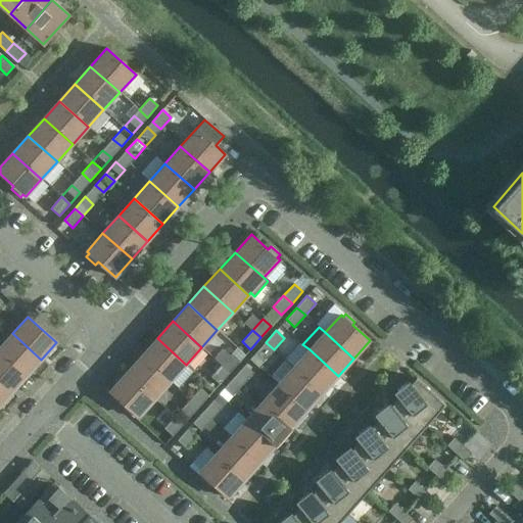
[(41,360),(12,333),(0,346),(0,351),(27,376),(41,360)]
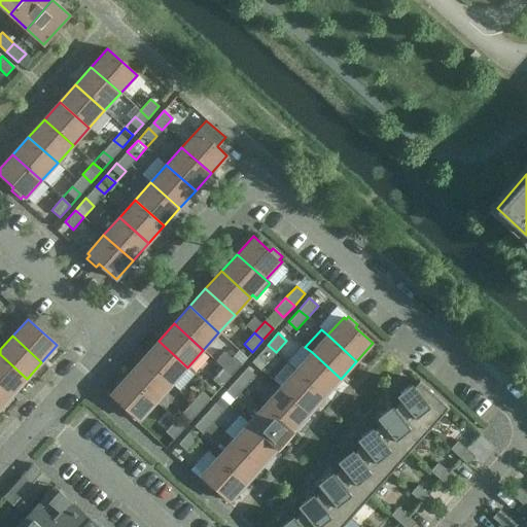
[(187,367),(159,341),(143,358),(172,385),(187,367)]
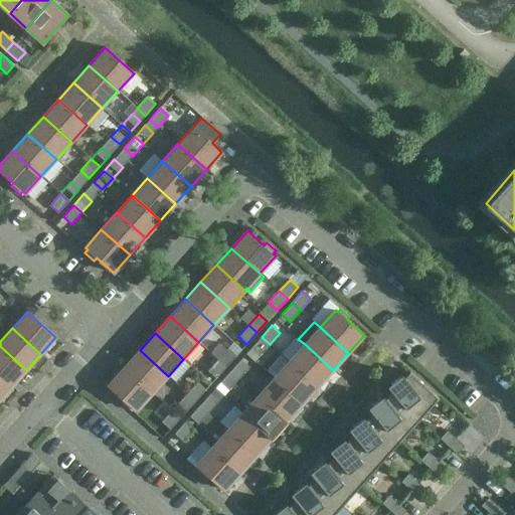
[(260,355),(270,344),(262,337),(251,348),(260,355)]
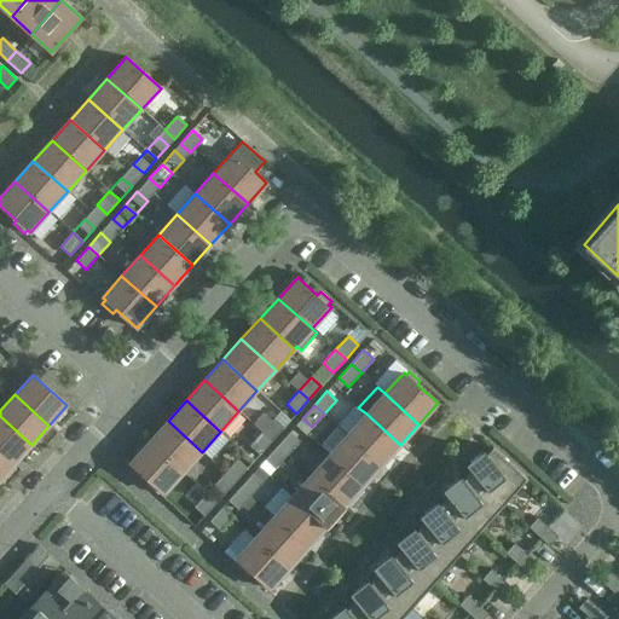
[(400,445),(366,414),(347,434),(382,466),(400,445)]
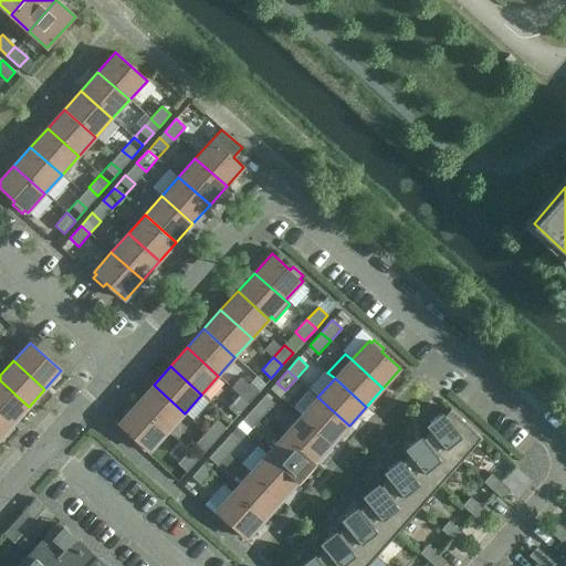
[(29,407),(0,380),(0,412),(13,425),(29,407)]
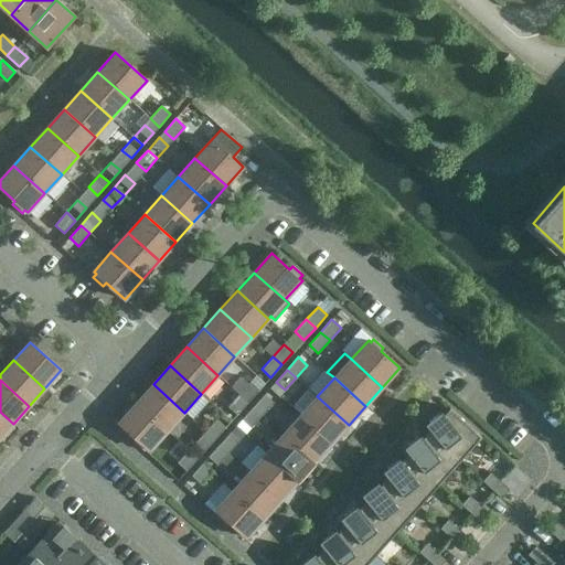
[(248,402),(259,390),(251,382),(238,394),(248,402)]
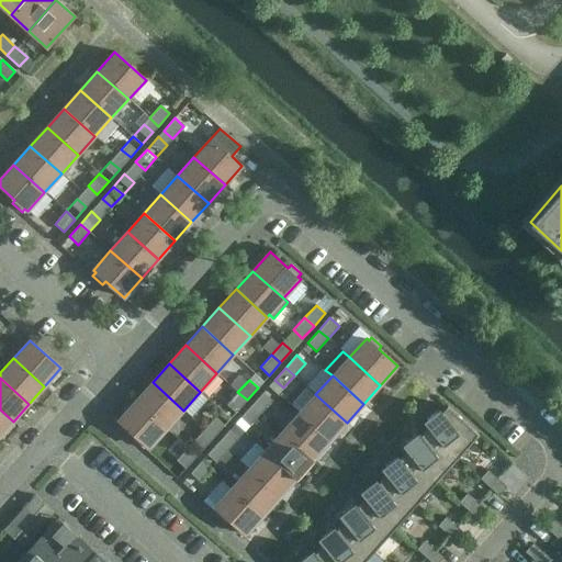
[(183,411),(153,382),(135,401),(166,429),(183,411)]
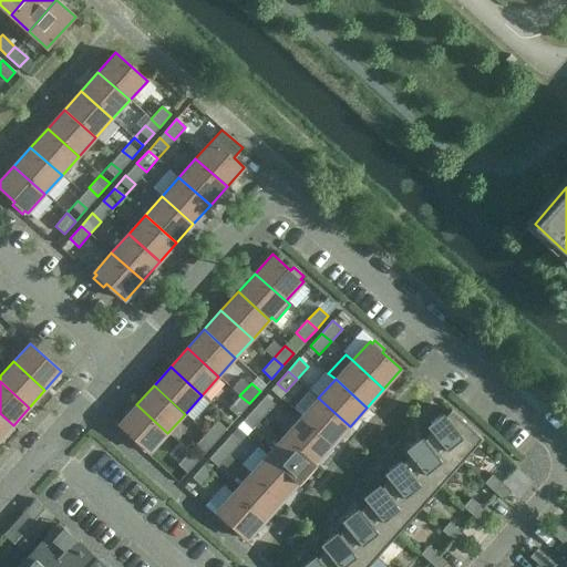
[(238,416),(249,403),(239,395),(228,408),(238,416)]
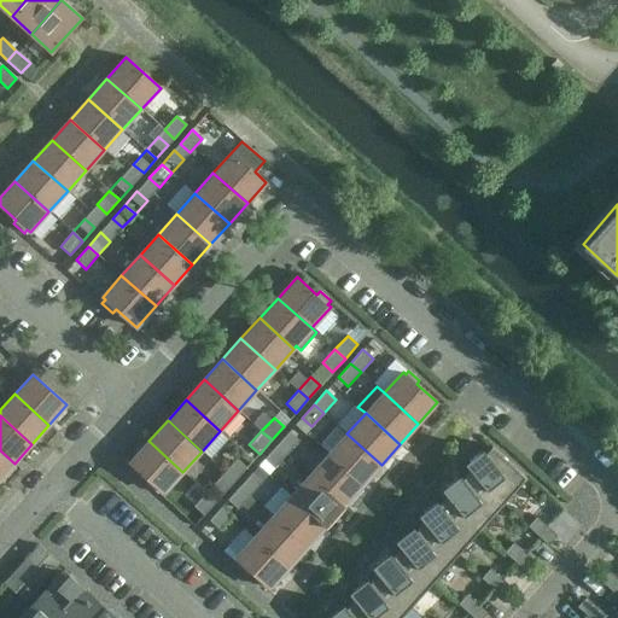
[(287,454),(299,441),(290,431),(277,445),(287,454)]
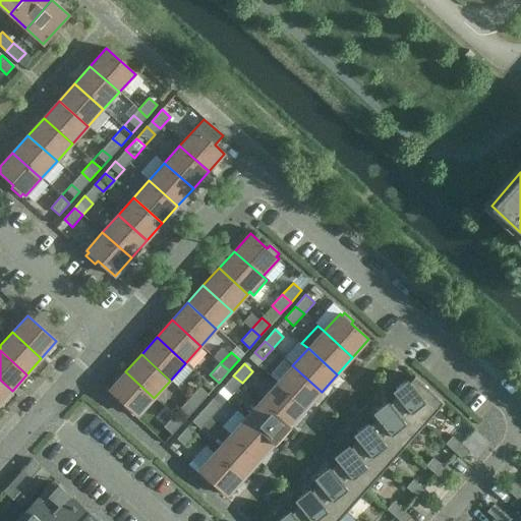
[(322,392),(292,365),(277,383),(305,408),(322,392)]
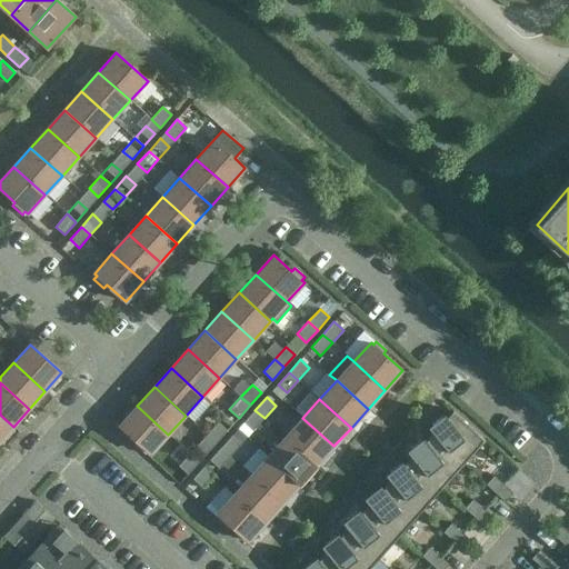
[(168,435),(137,406),(120,426),(138,442),(136,446),(146,455),(148,451),(151,453),(168,435)]
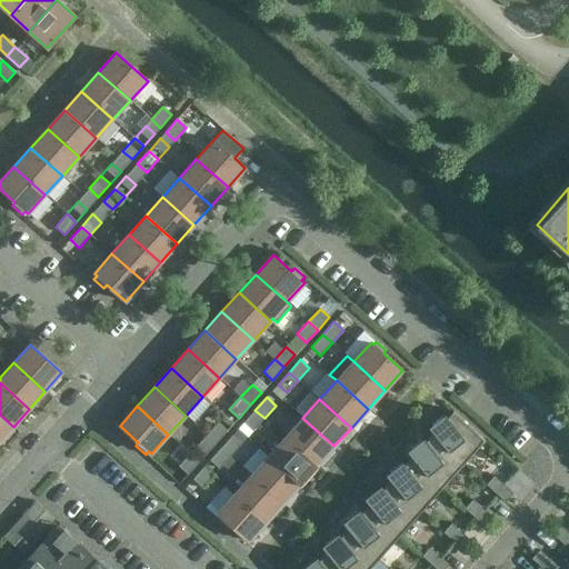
[(252,430),(265,418),(255,410),(243,422),(252,430)]
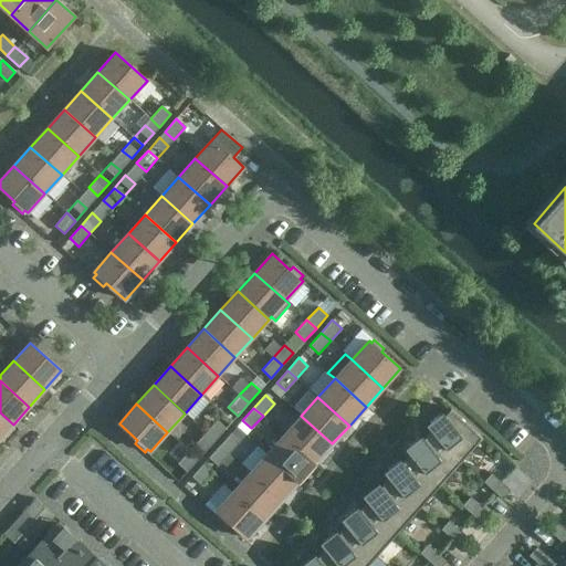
[(431,430),(429,433),(460,461),(482,437),(450,409),(444,415),(442,411),(427,425),(431,430)]
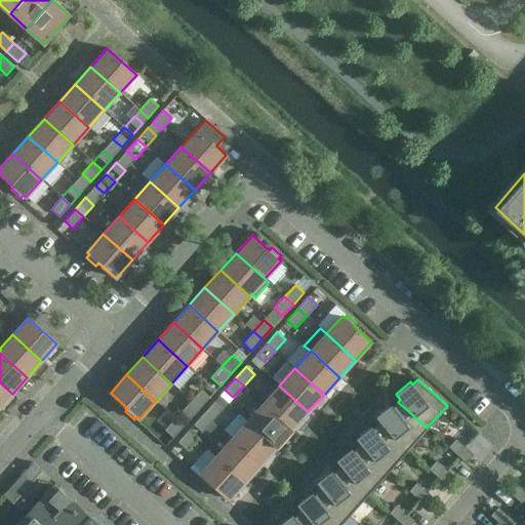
[(0,406),(12,394),(0,382),(0,406)]
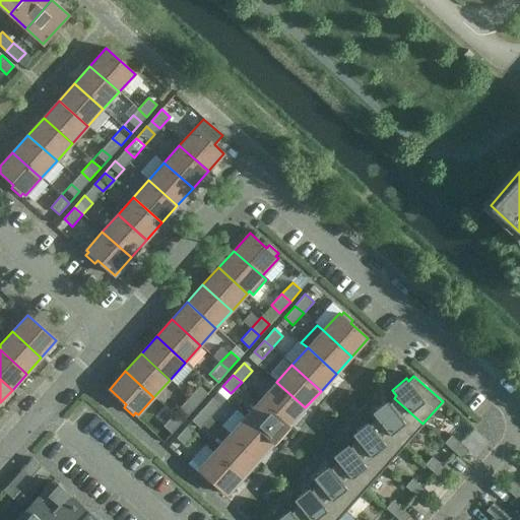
[(305,407),(276,382),(261,399),(289,425),(305,407)]
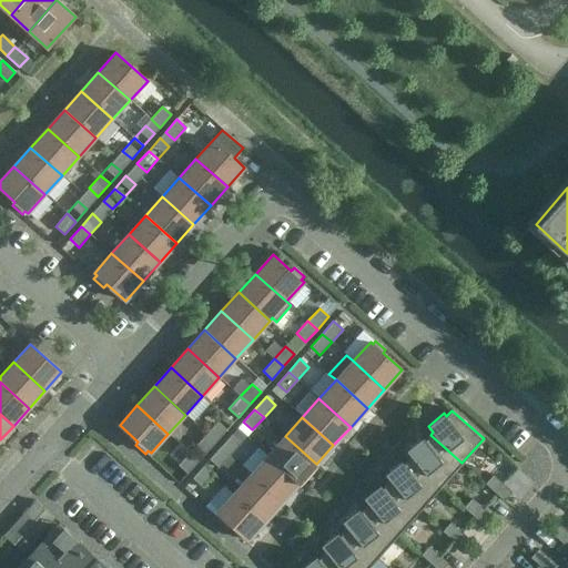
[(215,442),(226,429),(217,422),(206,434),(215,442)]
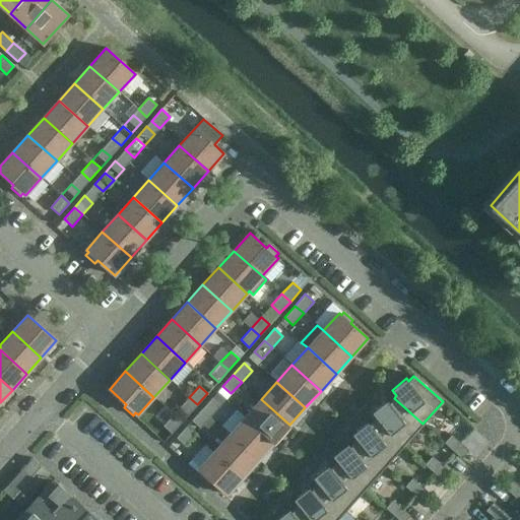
[(187,416),(197,404),(189,397),(179,408),(187,416)]
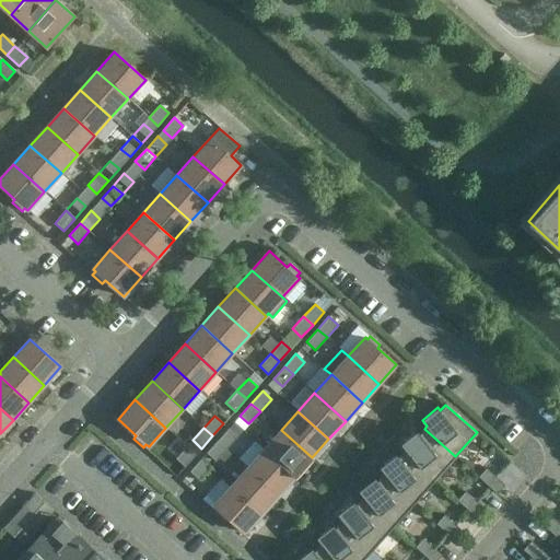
[(226,448),(237,436),(229,428),(218,441),(226,448)]
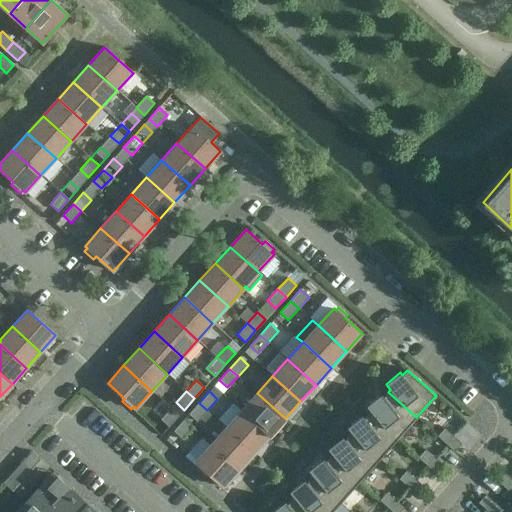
[(371,411),(369,413),(397,439),(416,417),(388,392),(383,397),(381,394),(366,405),(371,411)]
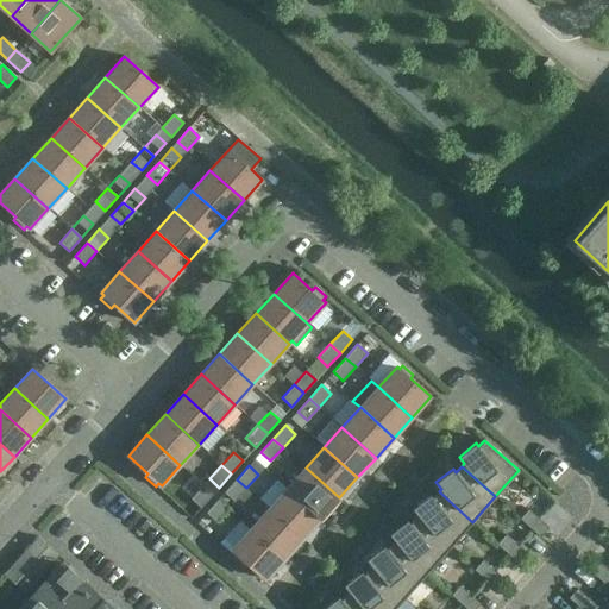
[(339,497),(306,468),(288,488),(321,519),(339,497)]
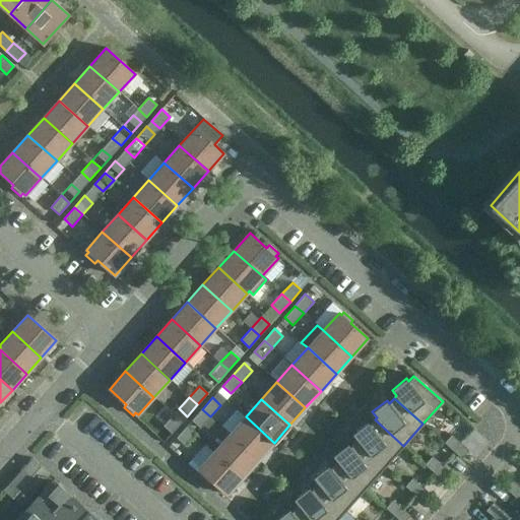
[(200,428),(210,416),(202,409),(192,420),(200,428)]
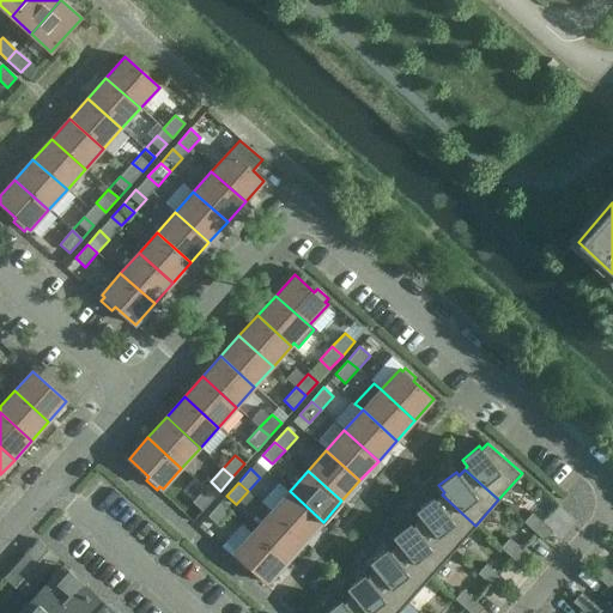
[(193,502),(202,511),(214,497),(205,489),(193,502)]
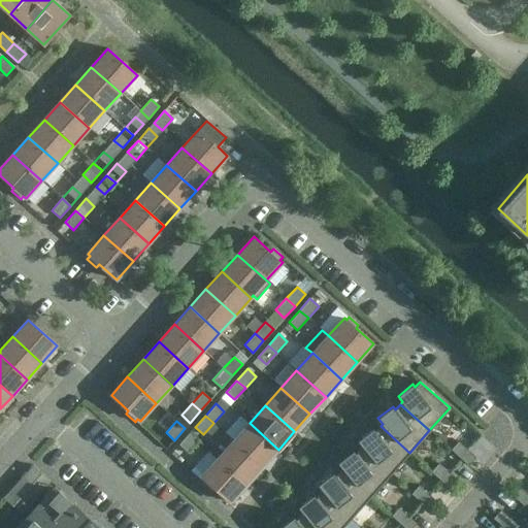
[(278,450),(250,423),(233,440),(263,467),(278,450)]
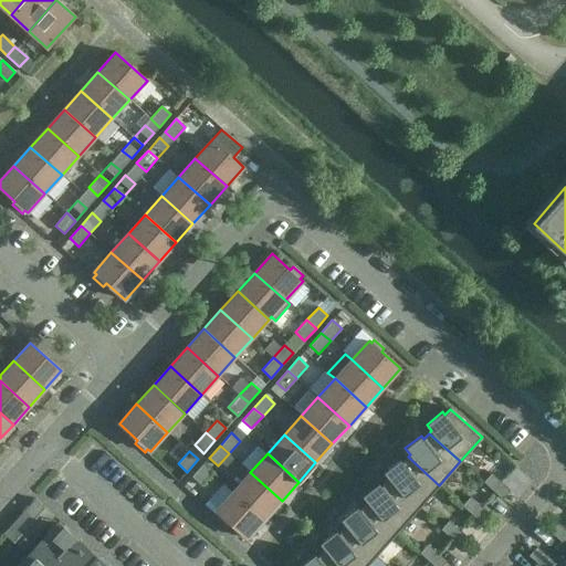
[(388,478),(386,480),(418,509),(439,485),(408,457),(402,462),(399,459),(384,472),(388,478)]
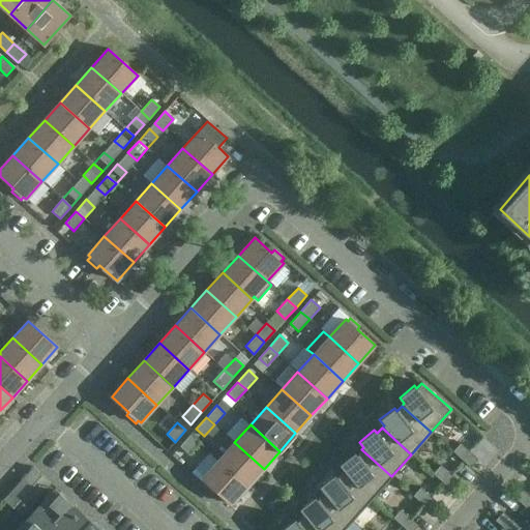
[(179,446),(188,453),(199,442),(190,434),(179,446)]
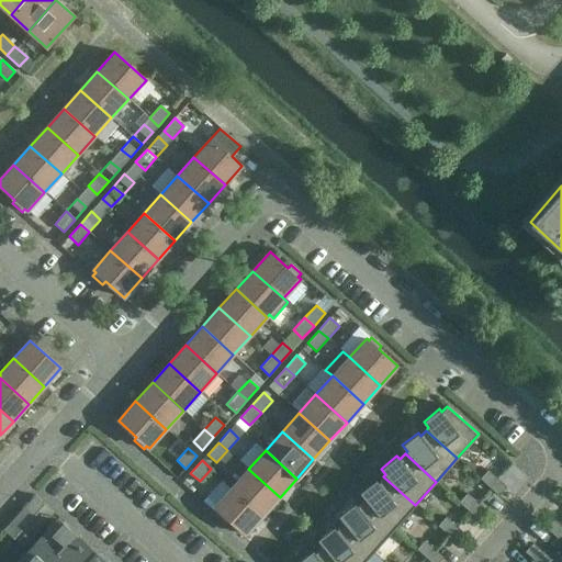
[(280,497),(248,469),(232,487),(262,516),(280,497)]
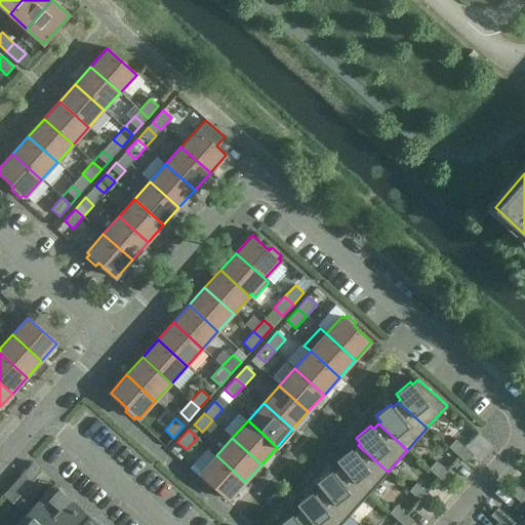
[(455,439),(448,447),(466,462),(473,454),(455,439)]
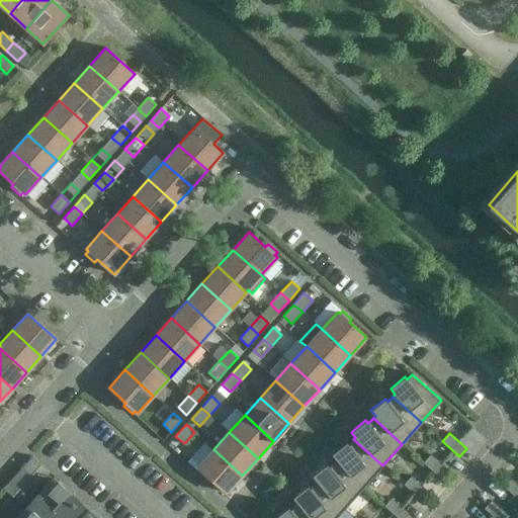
[(382,465),(353,439),(349,445),(346,442),(332,453),(336,459),(334,461),(363,488),(382,465)]
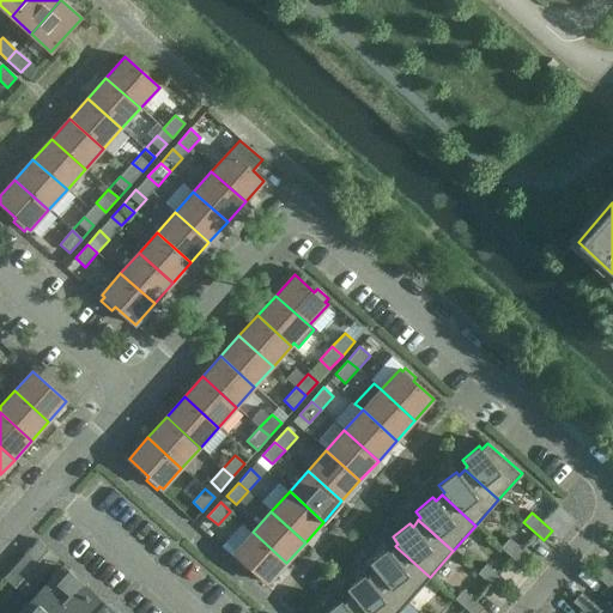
[(286,563),(253,532),(235,553),(237,556),(234,559),(244,569),(248,565),(268,583),(286,563)]
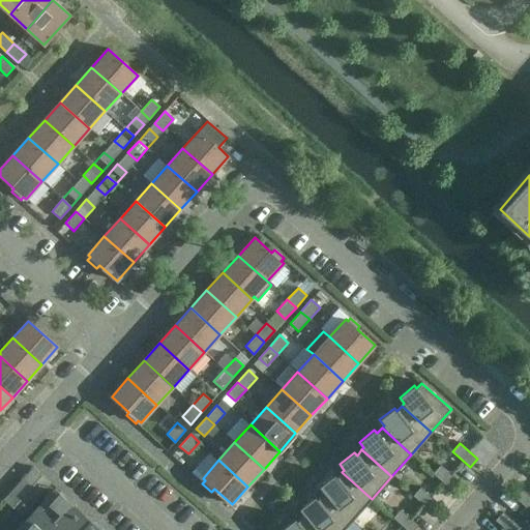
[(440,465),(433,473),(450,490),(458,481),(440,465)]
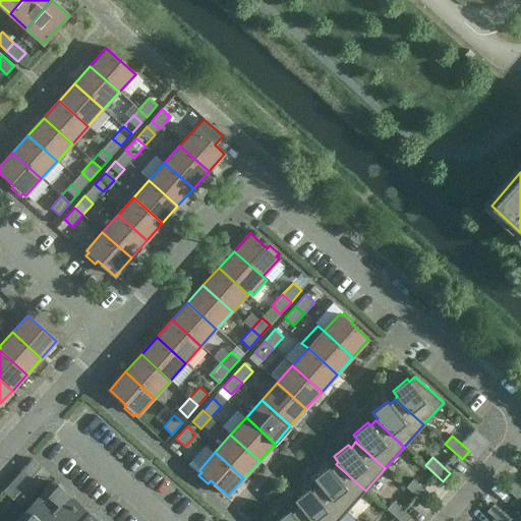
[(30,479),(41,467),(33,459),(20,472),(30,479)]
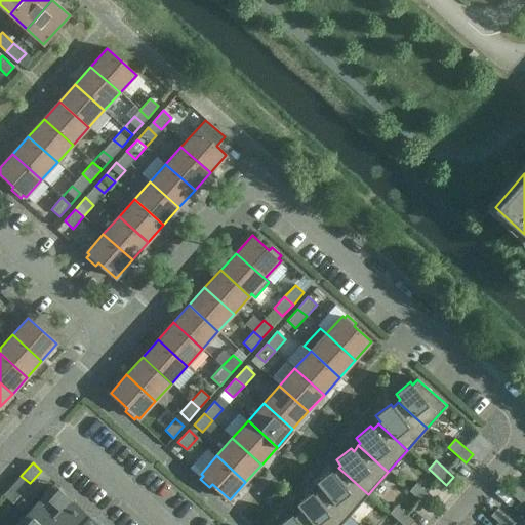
[(368,494),(338,468),(333,473),(331,470),(317,482),(321,487),(319,489),(348,516),(368,494)]
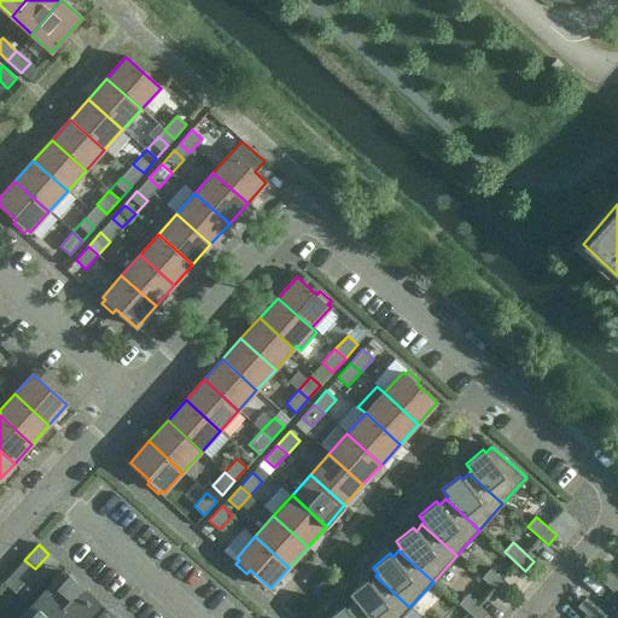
[(24,601),(58,563),(48,554),(35,569),(24,560),(5,583),(24,601)]
